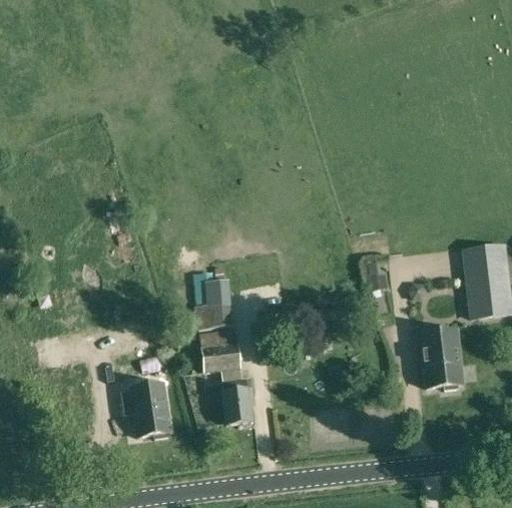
[(511,291),(506,242),(501,243),(461,248),(470,319),(511,314),(511,291)]
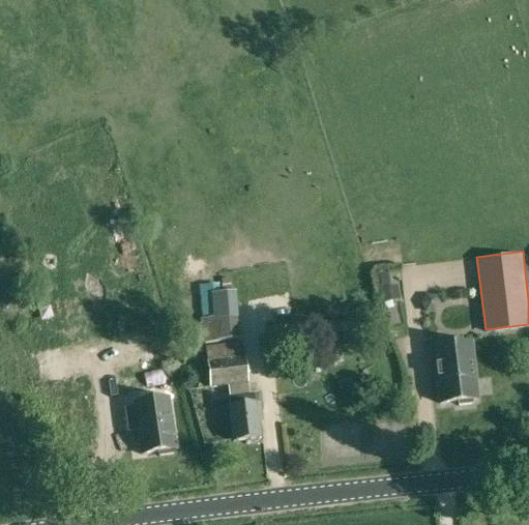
[(381,285),(383,299),(392,298),(401,296),(399,282),(381,285)]
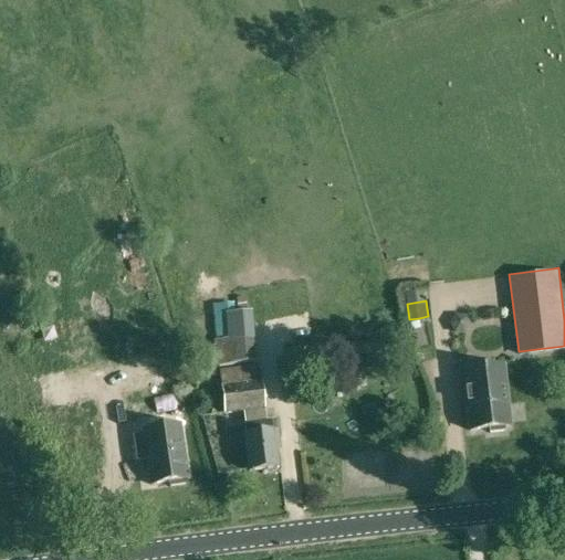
[(254,357),(250,307),(230,309),(232,334),(217,336),(219,361),(244,358),(254,357)]
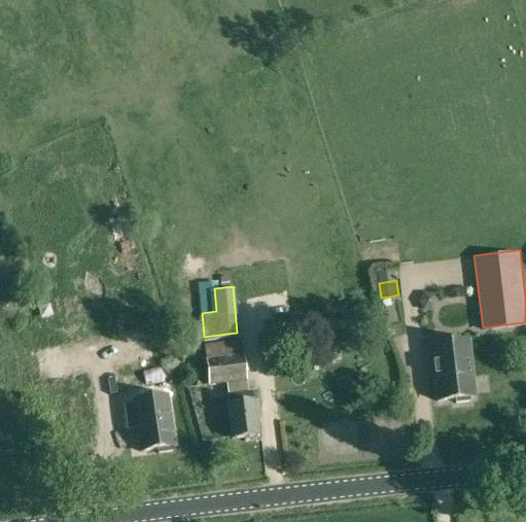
[(364,314),(327,315),(327,325),(365,324),(364,314)]
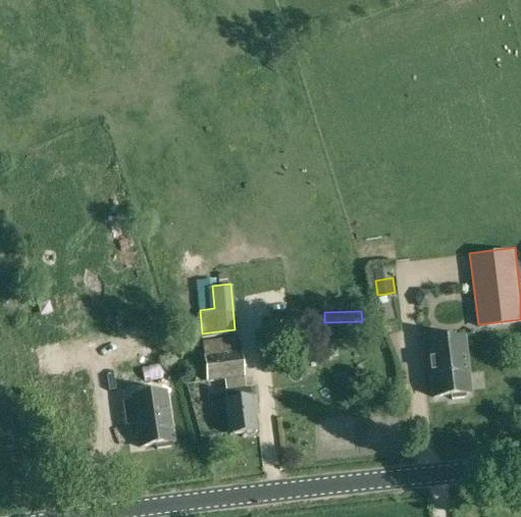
[(245,377),(244,372),(240,333),(203,338),(208,377),(225,375),(226,379),(245,377)]
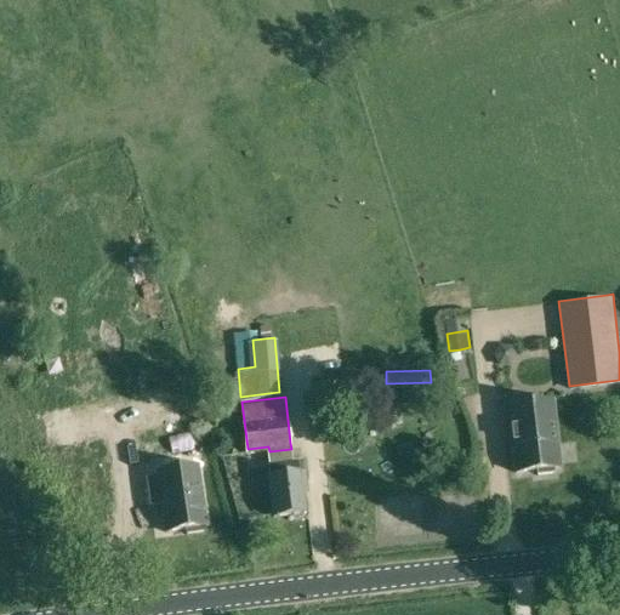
[(551,399),(504,404),(507,426),(512,426),(517,468),(538,466),(539,471),(555,468),(555,465),(559,463),(551,399)]
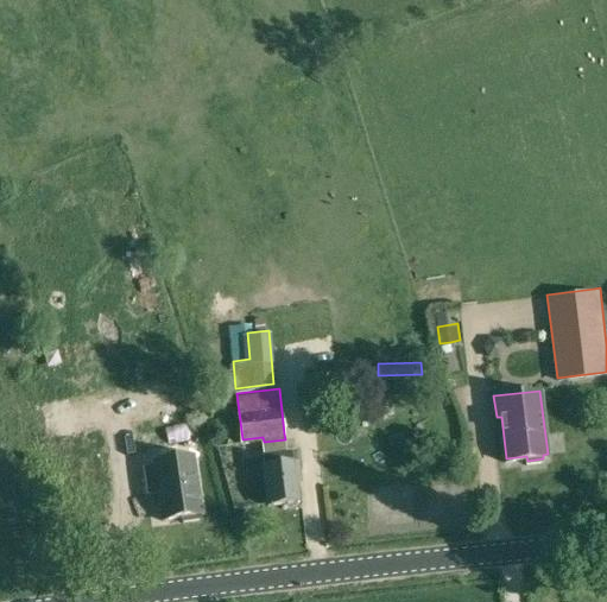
[(285,439),(264,442),(266,462),(264,462),(269,500),(299,496),(297,477),(302,477),(299,458),(293,458),(292,447),(286,448),(285,439)]
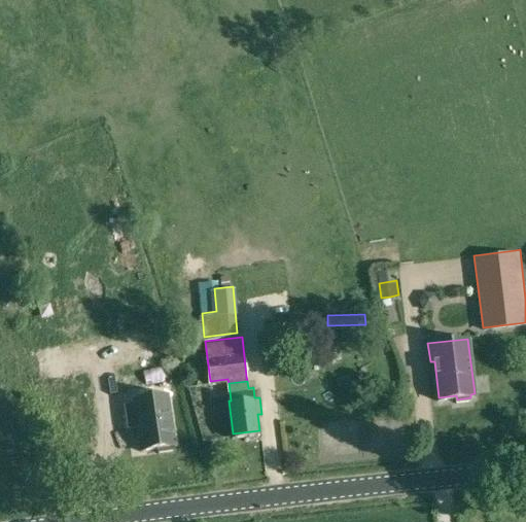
[(135,402),(126,403),(129,425),(138,424),(141,448),(159,446),(159,450),(174,447),(174,443),(175,443),(168,392),(134,397),(135,402)]
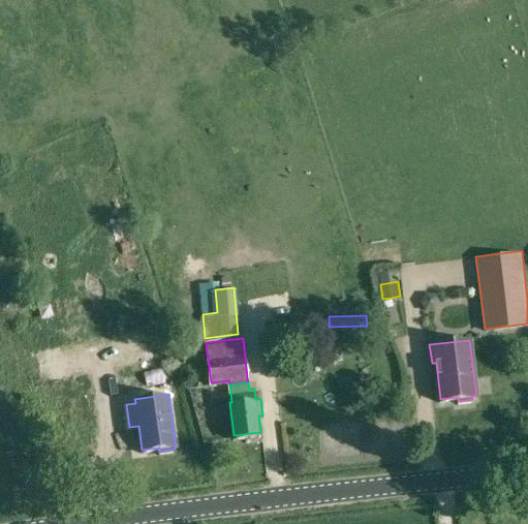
All buildings are outlined.
